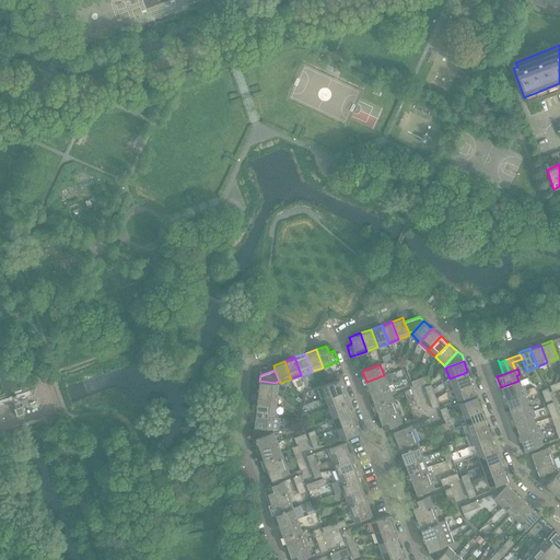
[(471,383),(467,372),(450,378),(454,389),(471,383)]
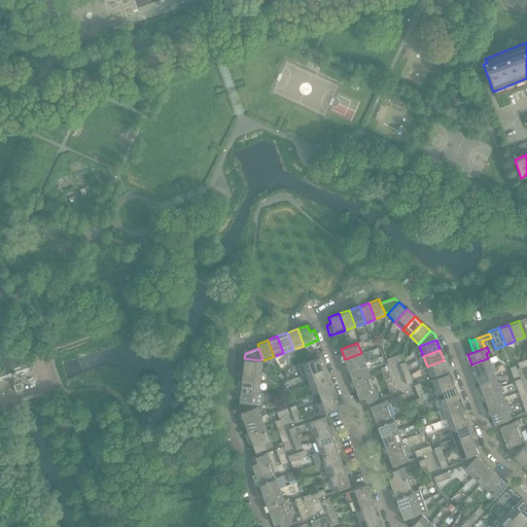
[(365,363),(361,353),(345,359),(348,370),(365,363)]
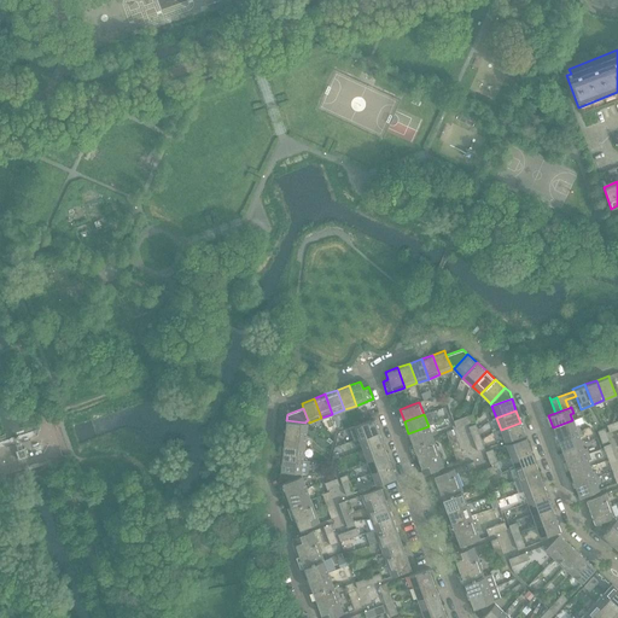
[(379,431),(374,419),(355,426),(359,438),(379,431)]
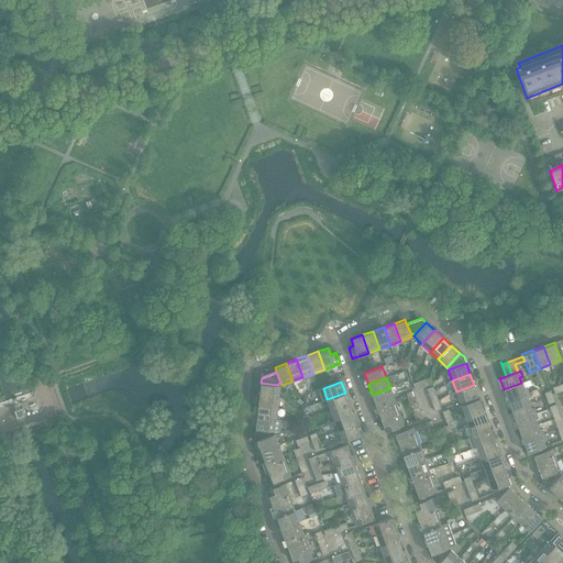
[(278,397),(279,385),(278,385),(261,383),(260,395),(278,397)]
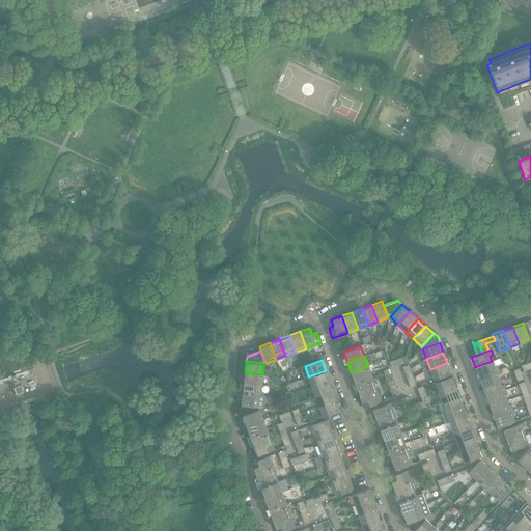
[(499,370),(497,365),(494,366),(492,361),(475,367),(479,378),(499,370)]
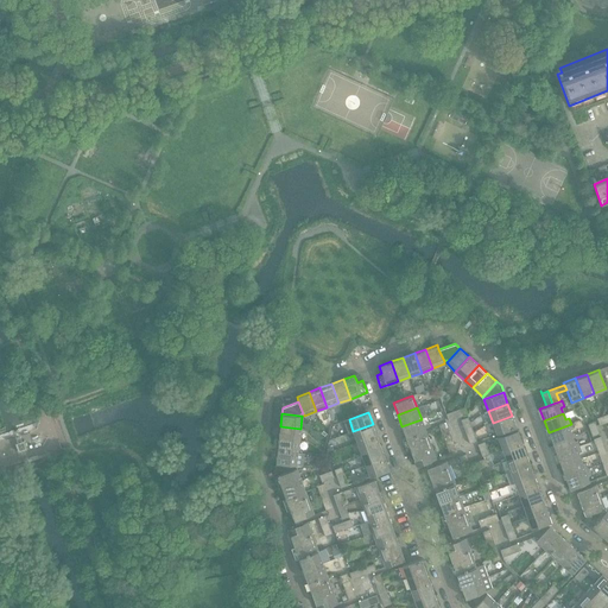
[(517,426),(512,416),(493,423),(496,434),(517,426)]
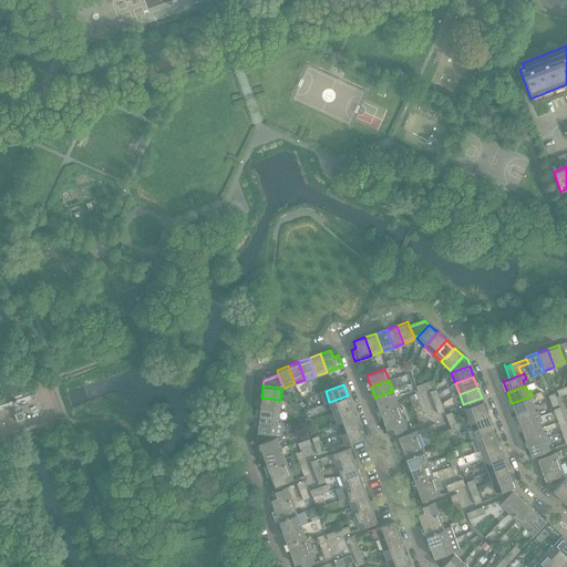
[(397,401),(393,391),(374,398),(379,408),(397,401)]
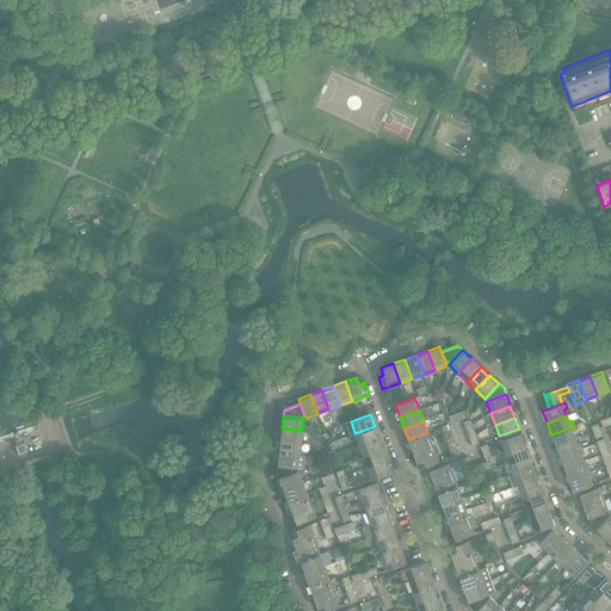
[(378,438),(375,426),(355,433),(359,445),(378,438)]
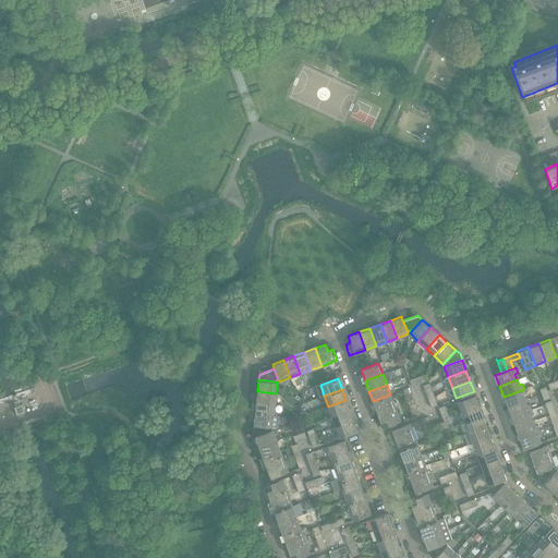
[(524,400),(523,395),(525,393),(524,389),(504,397),(507,407),(524,400)]
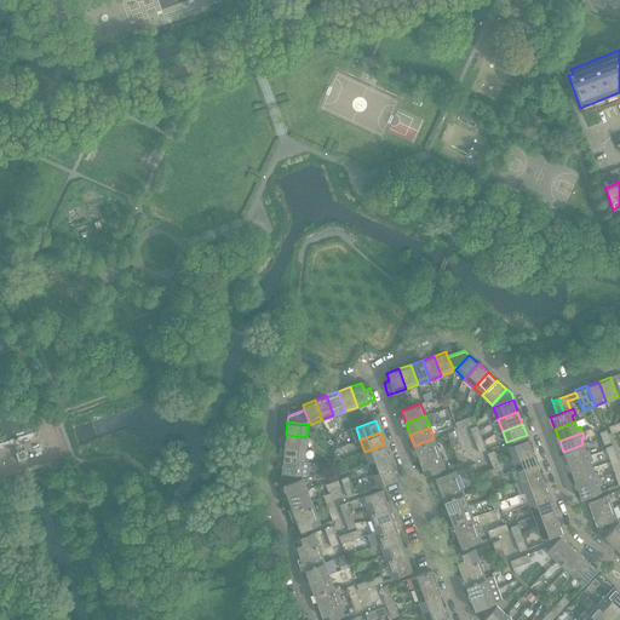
[(305,449),(306,437),(286,435),(283,447),(305,449)]
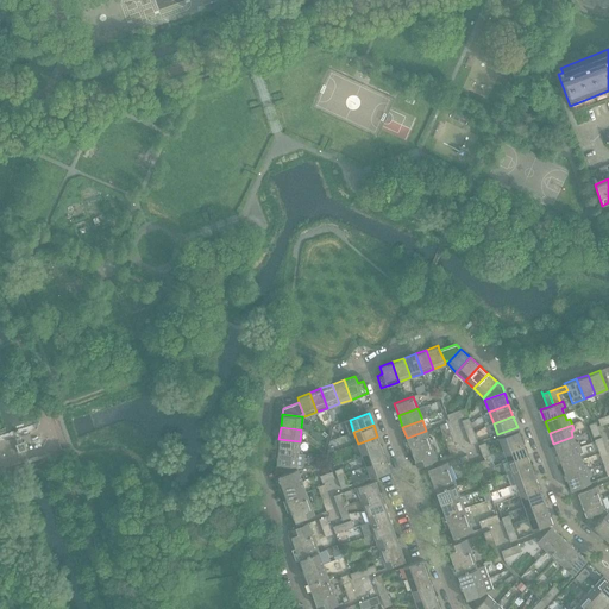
[(437,460),(426,431),(407,438),(418,468),(437,460)]
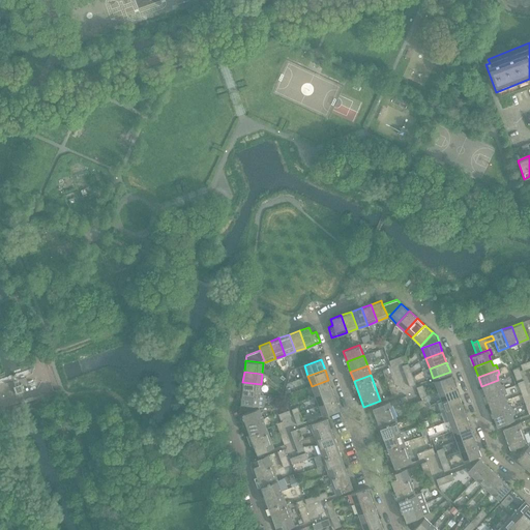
[(454,385),(450,375),(434,381),(438,391),(454,385)]
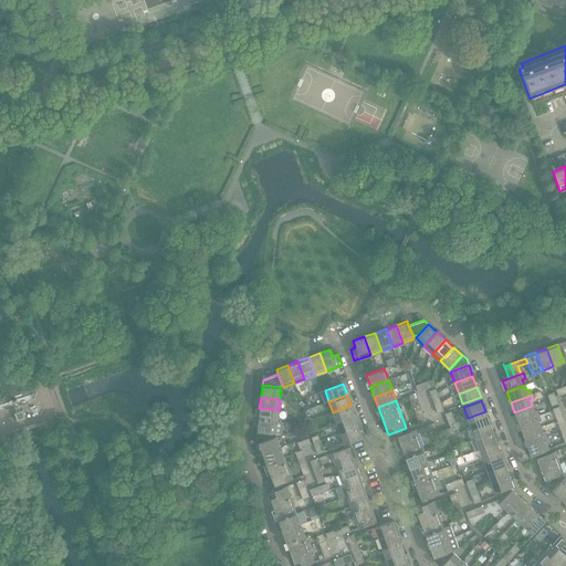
[(355,416),(350,406),(333,412),(337,423),(355,416)]
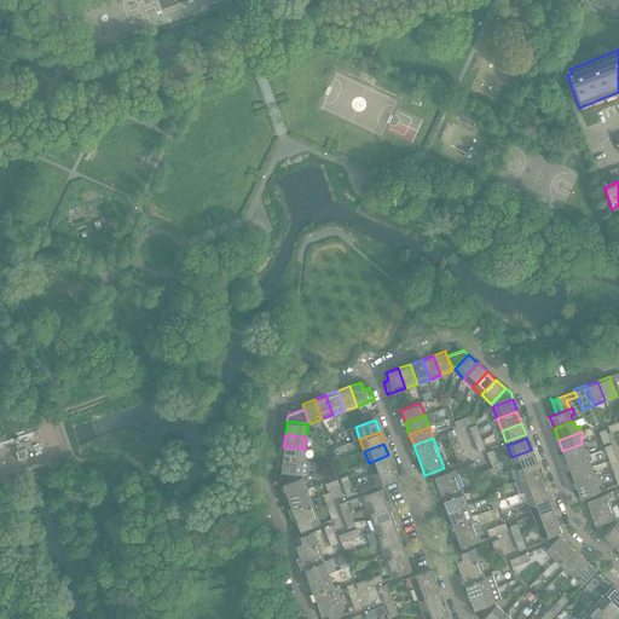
[(590,455),(588,449),(584,450),(582,444),(562,451),(567,463),(590,455)]
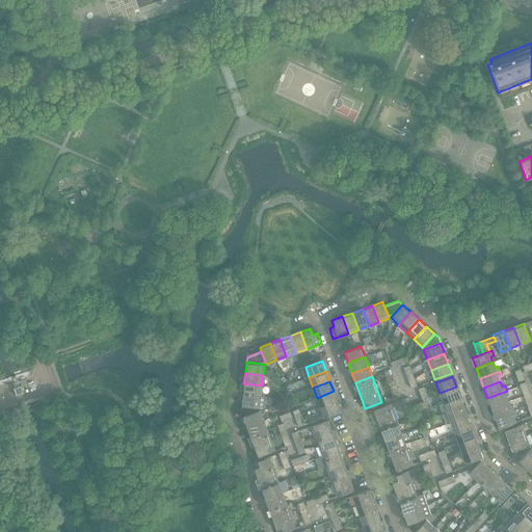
[(261,396),(262,386),(243,383),(242,394),(261,396)]
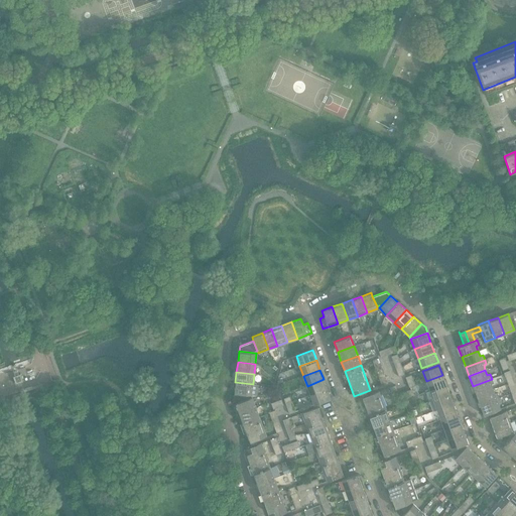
[(20,374),(16,375),(13,377),(15,384),(22,381),(20,374)]
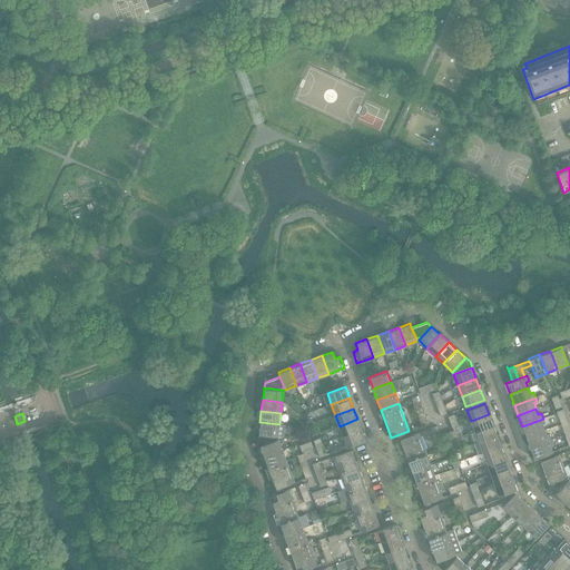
[(493,425),(489,414),(471,421),(474,432),(493,425)]
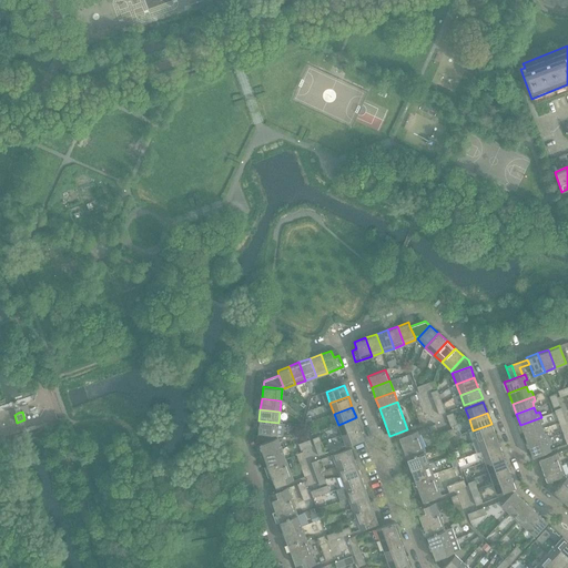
[(359,428),(356,417),(338,425),(342,435),(359,428)]
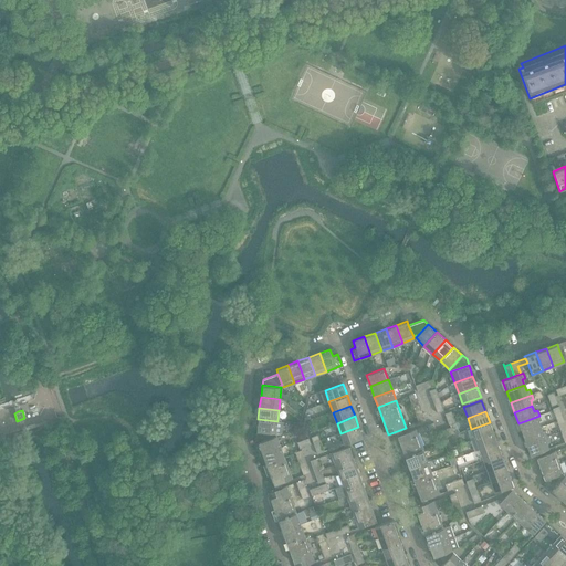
[(541,427),(538,422),(541,421),(540,416),(519,423),(522,433),(541,427)]
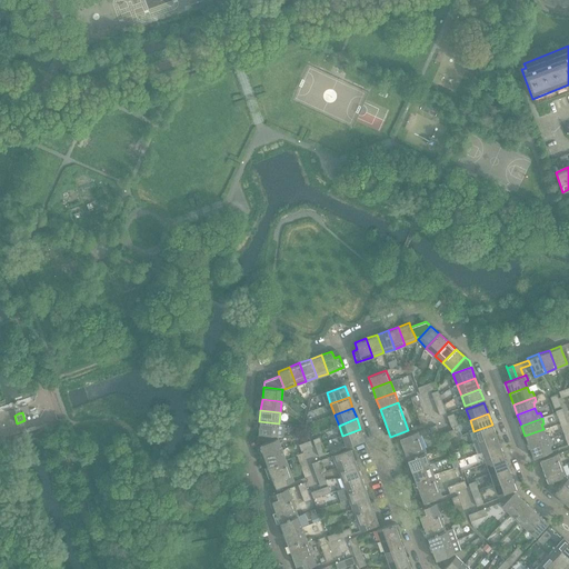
[(278,436),(279,423),(259,421),(258,433),(278,436)]
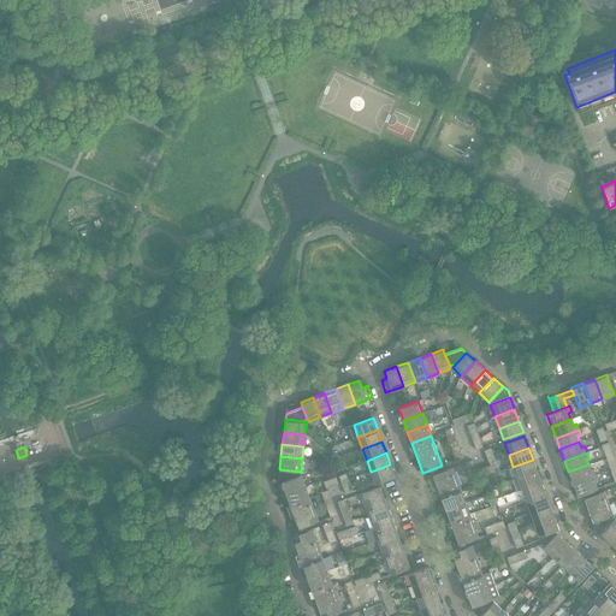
[(537,471),(533,460),(513,467),(517,478),(537,471)]
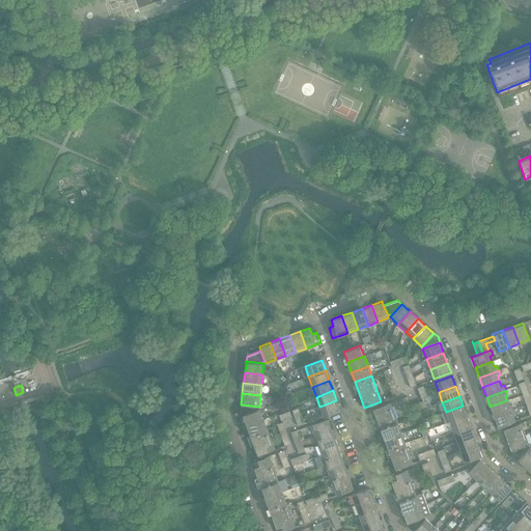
[(340,411),(336,400),(319,407),(324,417),(340,411)]
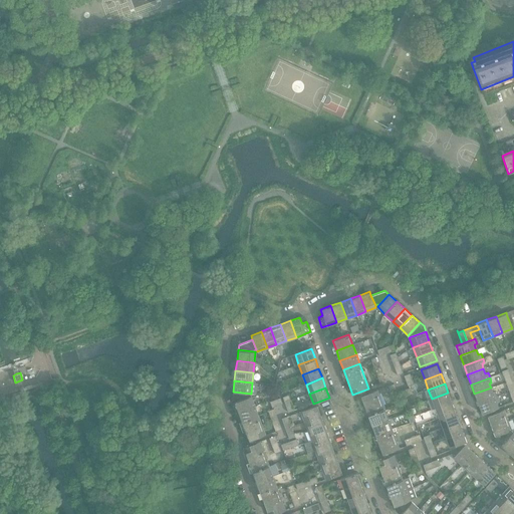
[(497,397),(495,392),(492,393),(491,388),(474,394),(478,404),(497,397)]
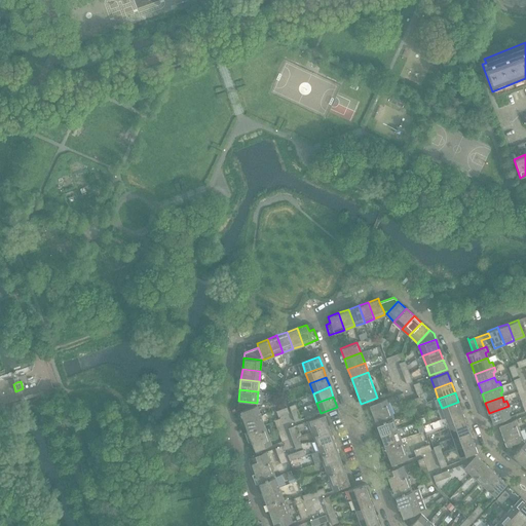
[(393,419),(385,399),(369,405),(377,425),(393,419)]
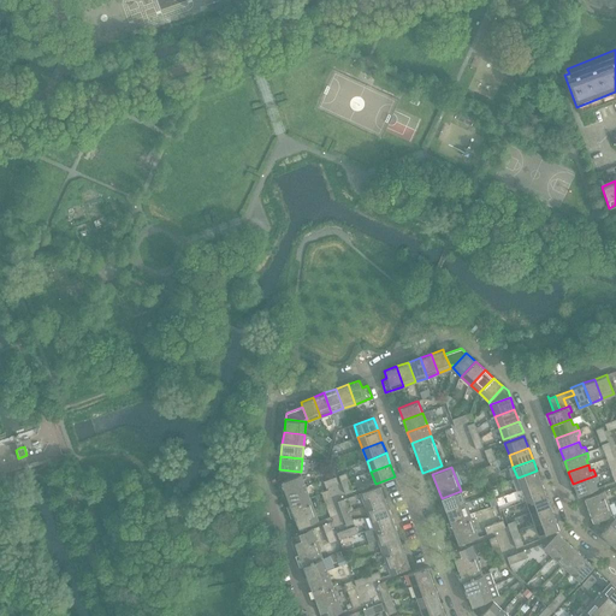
[(280,481),(301,474),(301,472),(279,469),(278,475),(280,481)]
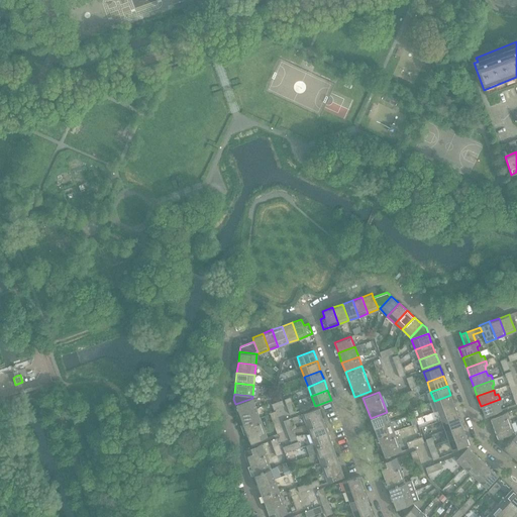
[(454,405),(450,395),(434,401),(438,411),(454,405)]
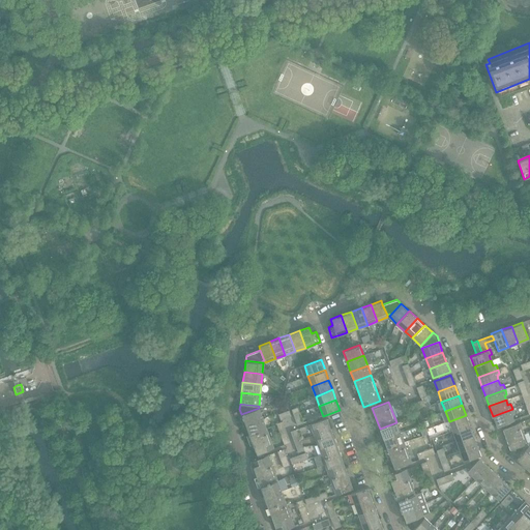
[(263,418),(259,408),(241,414),(245,424),(263,418)]
